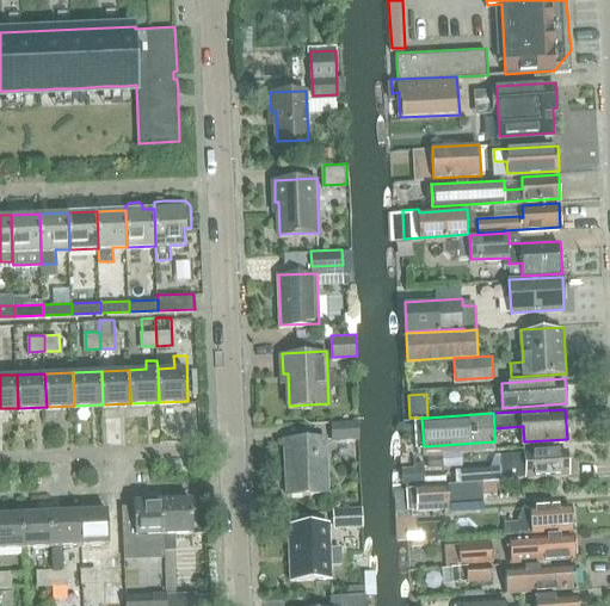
[(332,421),(332,438),(359,437),(359,420),(332,421)]
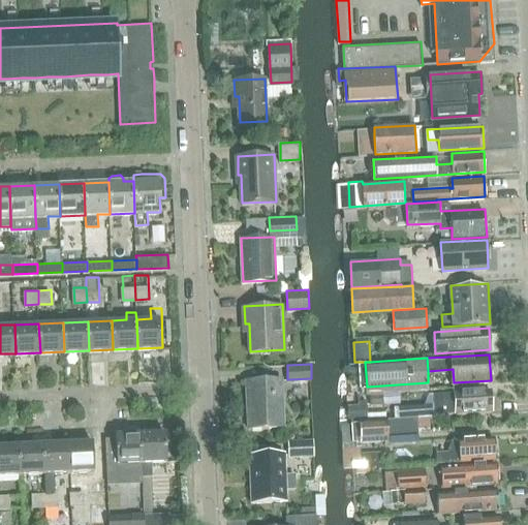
[(247,379),(249,427),(284,425),(282,377),(247,379)]
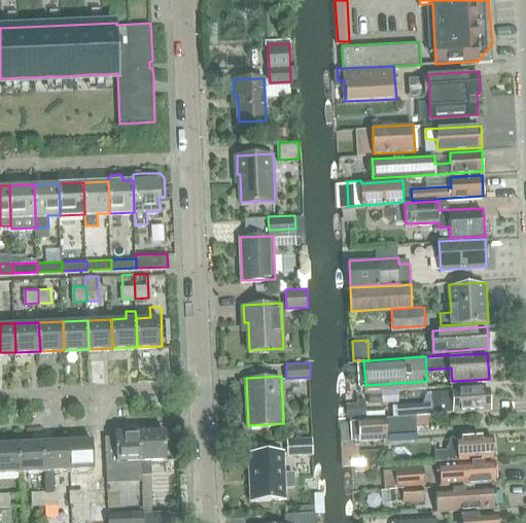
[(433,401),(393,403),(393,414),(491,408),(489,387),(432,390),(433,401)]
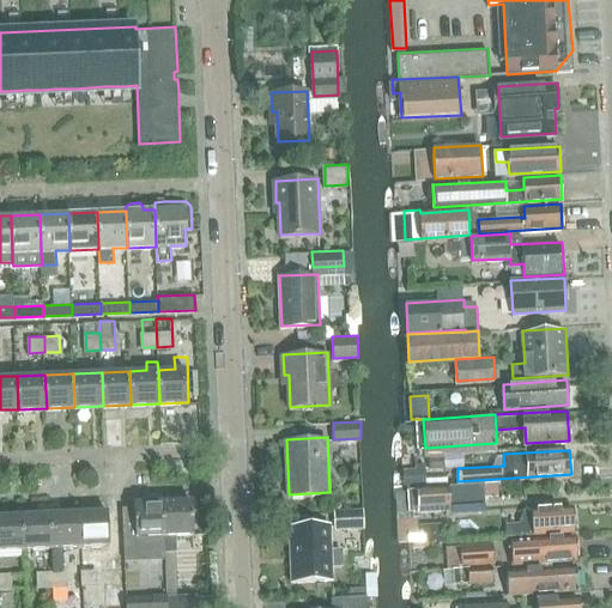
[(417,486),(418,488),(419,510),(449,509),(448,485),(417,486)]
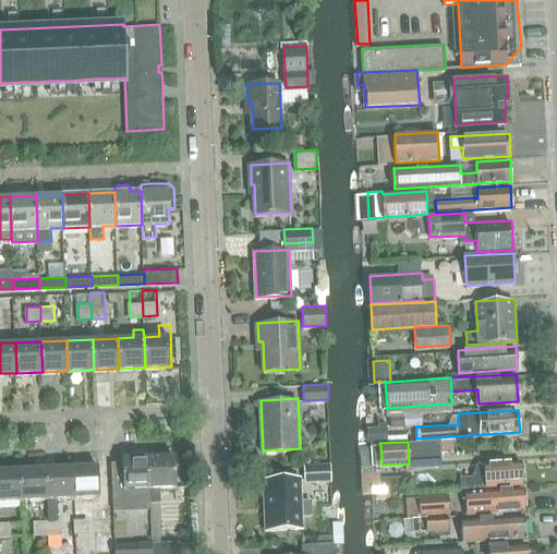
[(161,501),(160,486),(177,485),(176,455),(149,456),(150,486),(150,502),(161,501)]
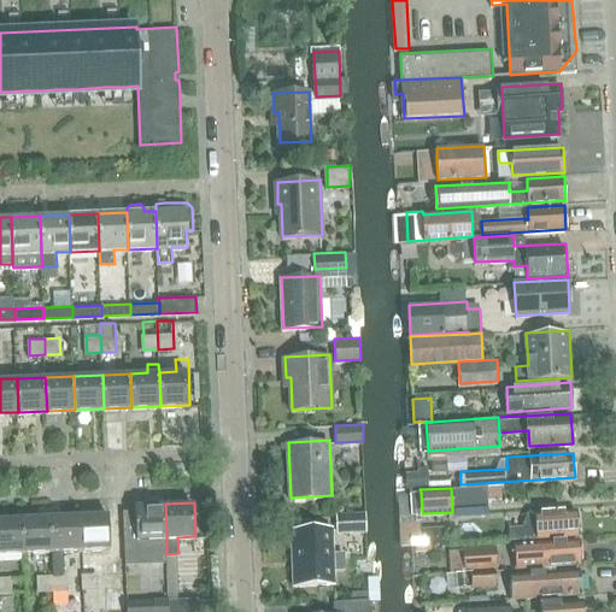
[(150,562),(150,539),(166,537),(165,504),(135,505),(136,525),(124,525),(125,563),(150,562)]
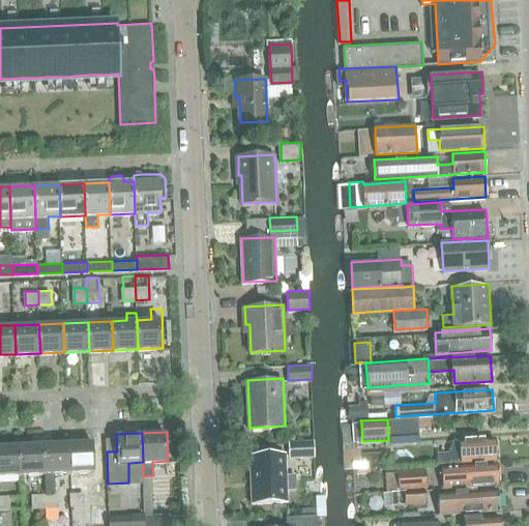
[(438,451),(438,462),(497,459),(495,437),(453,440),(453,450),(438,451)]
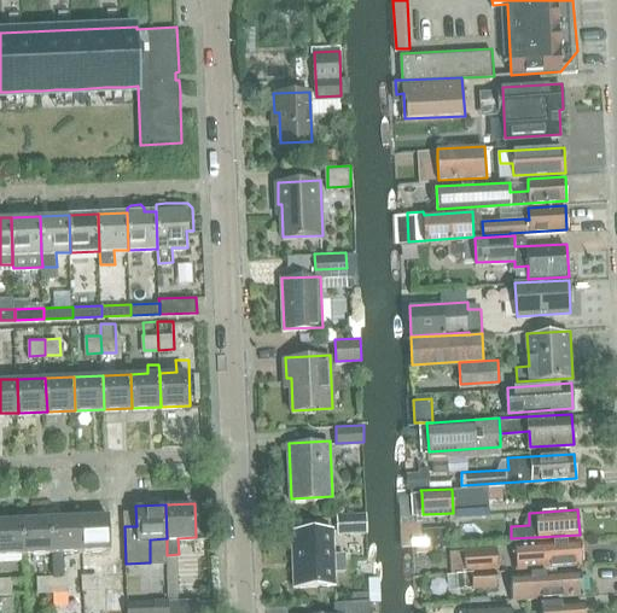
[(338,513),(338,532),(367,531),(367,512),(338,513)]
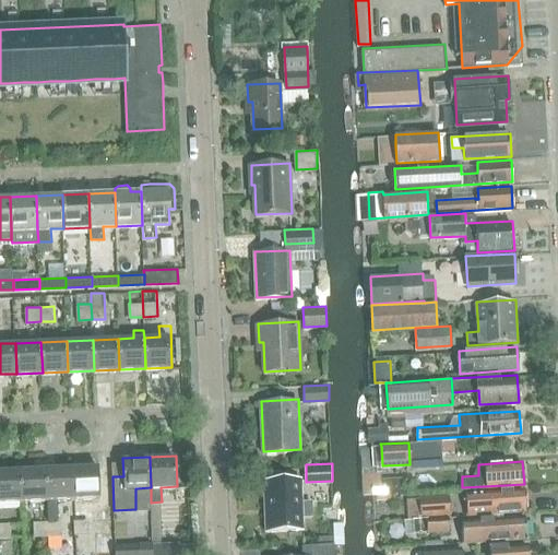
[(98,465),(72,468),(73,498),(99,497),(98,465)]
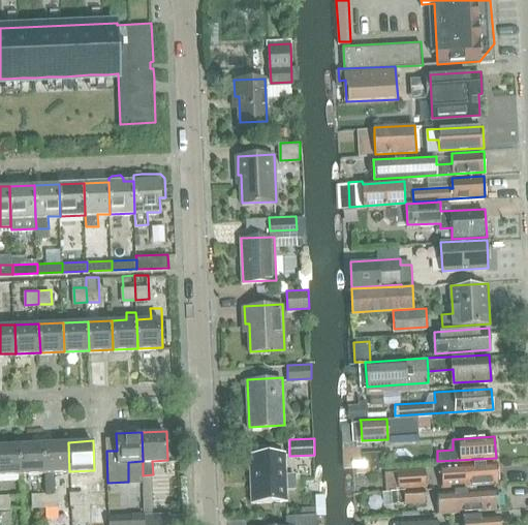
[(68,442),(43,443),(44,472),(45,492),(56,491),(55,471),(69,471),(68,442)]
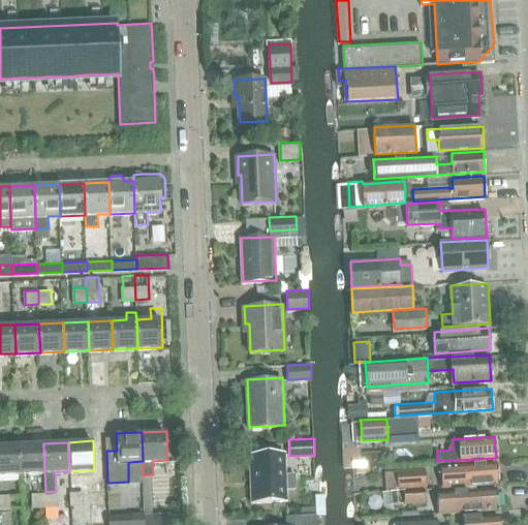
[(21,473),(44,472),(43,443),(20,444),(21,473)]
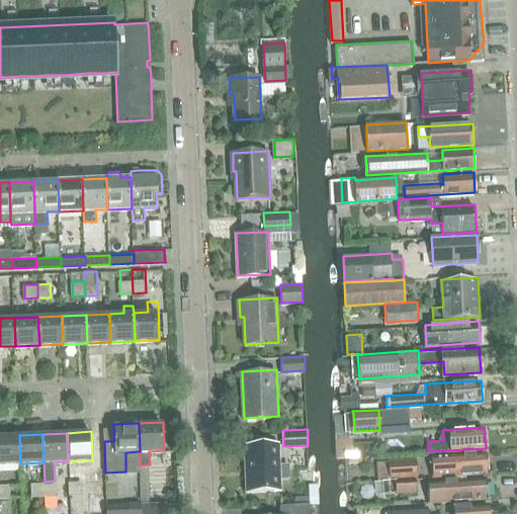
[(0,463),(20,463),(19,435),(0,435),(0,463)]
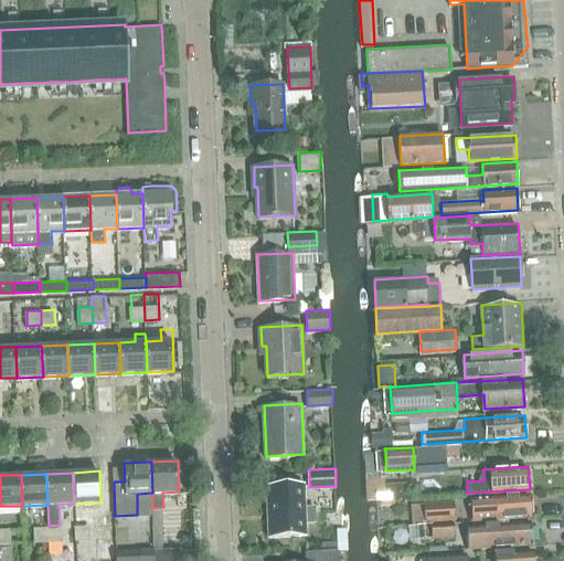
[(267,485),(269,536),(307,533),(305,483),(267,485)]
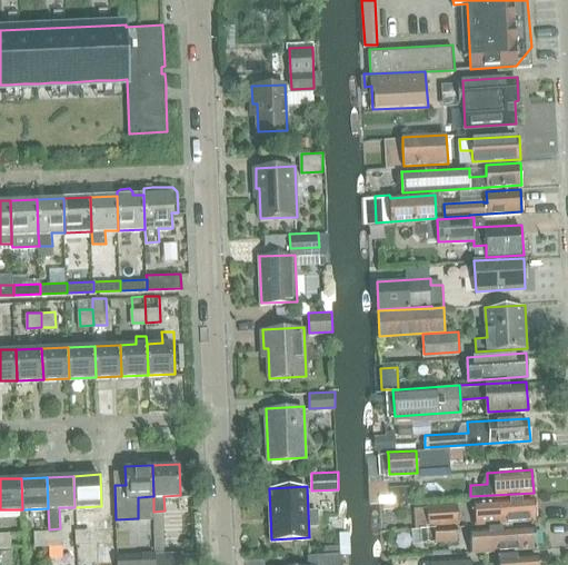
[(484,505),(485,522),(535,519),(534,496),(501,498),(501,504),(484,505)]
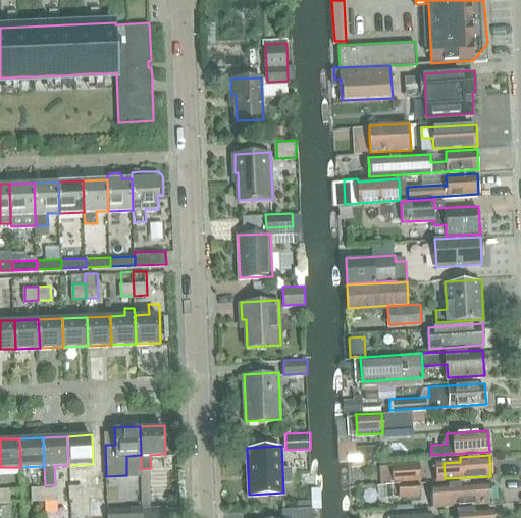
[(394,483),(419,481),(420,481),(419,462),(393,463),(394,482),(394,483)]
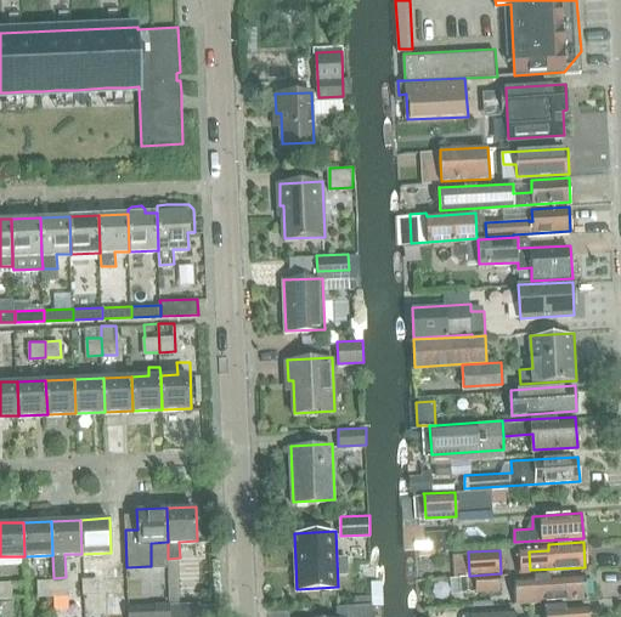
[(445,553),(445,573),(464,572),(464,552),(445,553)]
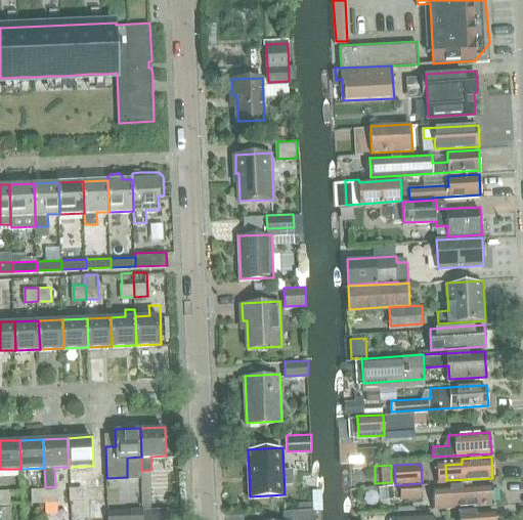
[(434,486),(435,508),(493,504),(491,482),(434,486)]
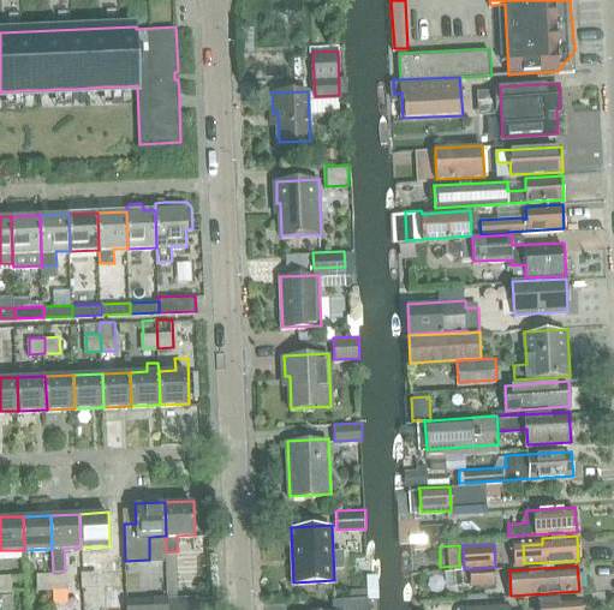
[(464,568),(455,569),(455,586),(494,584),(494,567),(464,569),(464,568)]
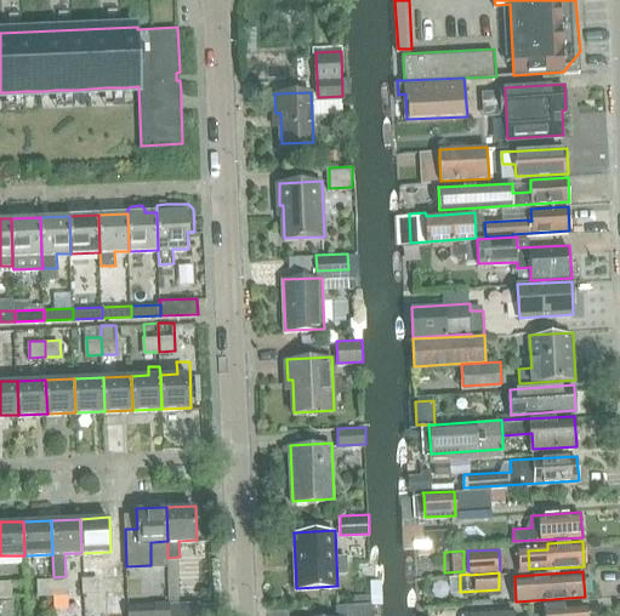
[(100,575),(83,576),(83,592),(101,592),(100,575)]
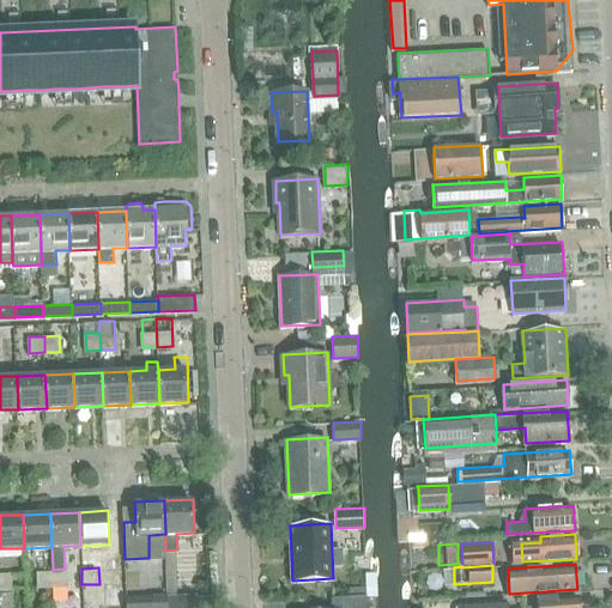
[(140,607),(138,567),(126,569),(126,607),(140,607)]
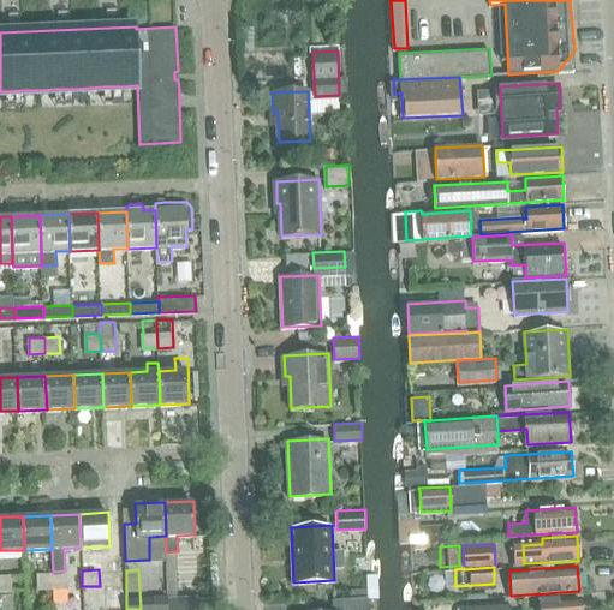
[(52,572),(53,587),(53,609),(69,609),(67,570),(65,570),(53,572),(52,572)]
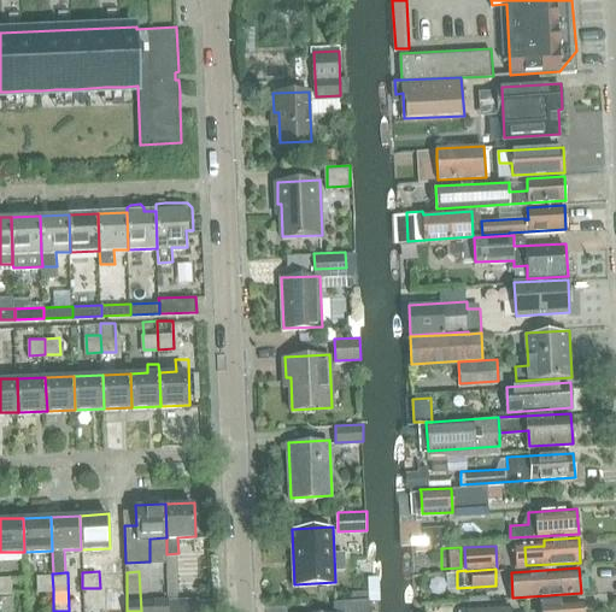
[(37,590),(53,589),(52,574),(37,574),(37,590)]
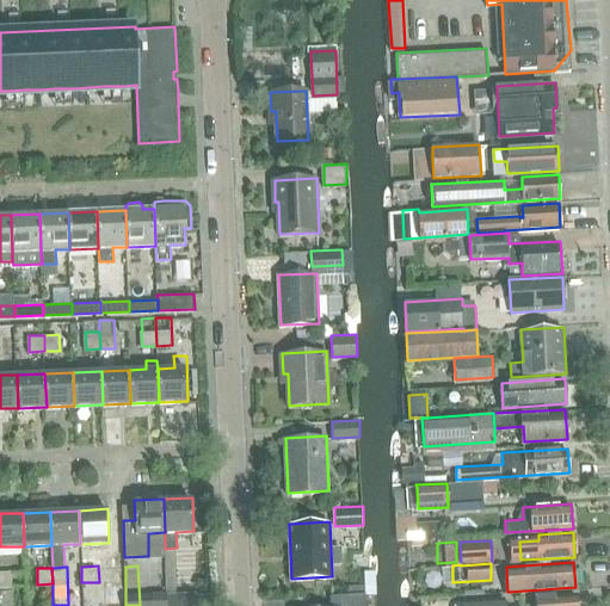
[(0,570),(0,586),(12,586),(12,570),(0,570)]
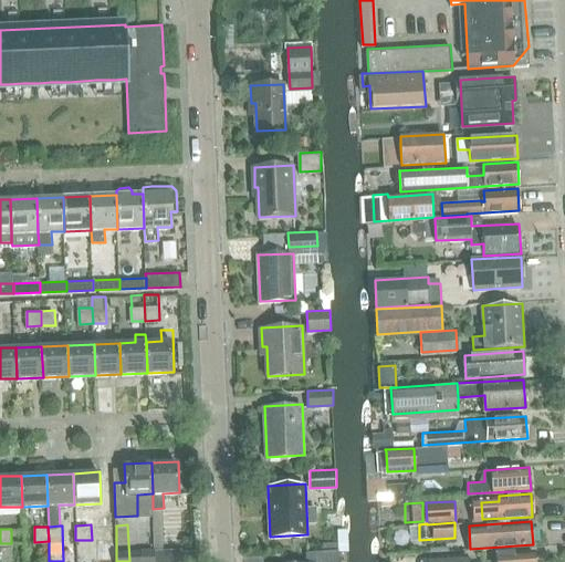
[(155,549),(155,561),(182,561),(182,548),(155,549)]
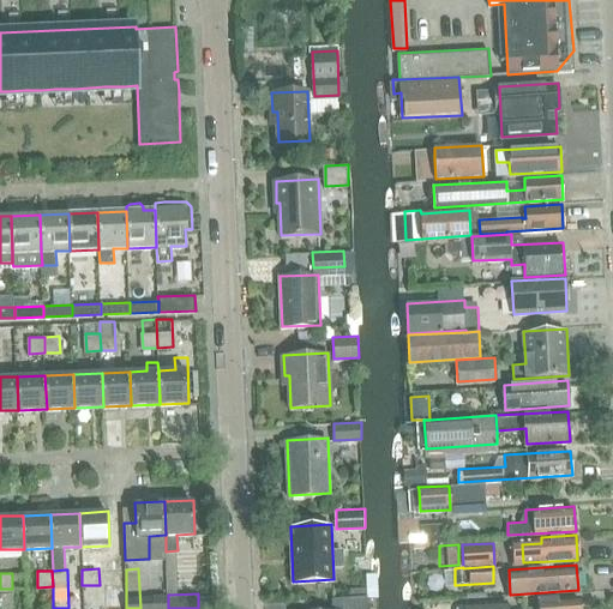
[(154,608),(168,608),(168,595),(154,596),(154,608)]
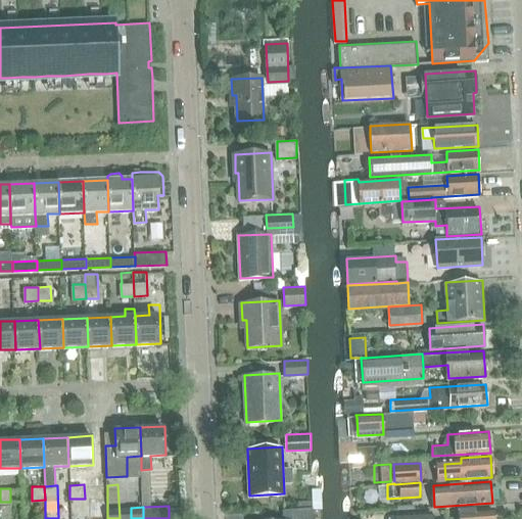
[(313,518),(313,507),(283,508),(282,518),(313,518)]
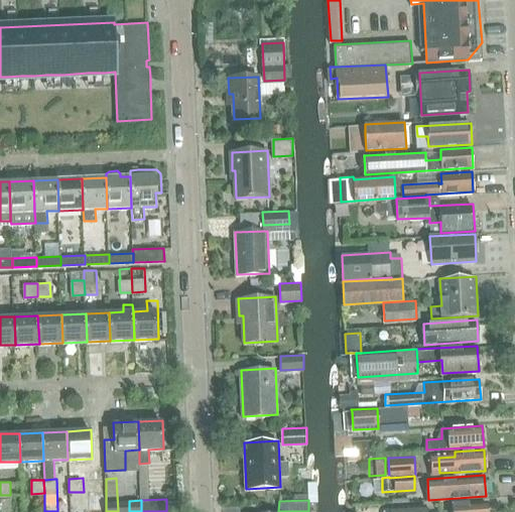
[(390,507),(390,511),(487,511),(487,500),(453,503),(453,511),(426,511),(426,504),(390,507)]
